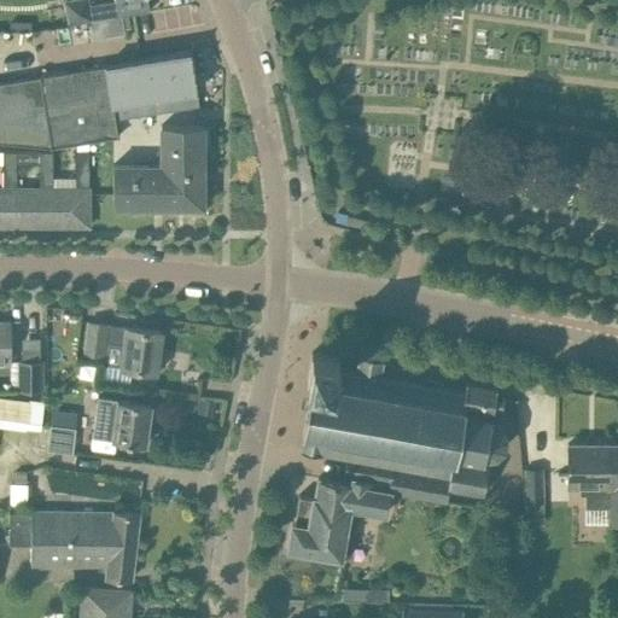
[(89,0),(64,0),(68,24),(92,21),(122,16),(120,1),(91,6),(89,0)]
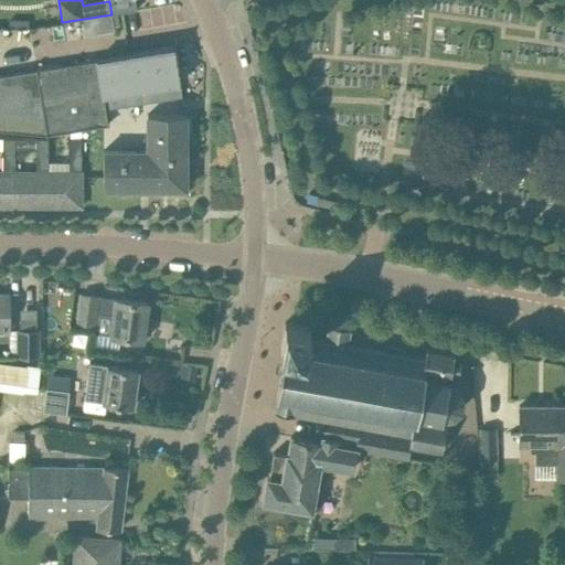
[(174,46),(0,74),(0,130),(46,135),(106,125),(108,125),(106,108),(104,95),(117,93),(129,91),(141,88),(155,86),(167,85),(180,83),(181,83),(174,46)]
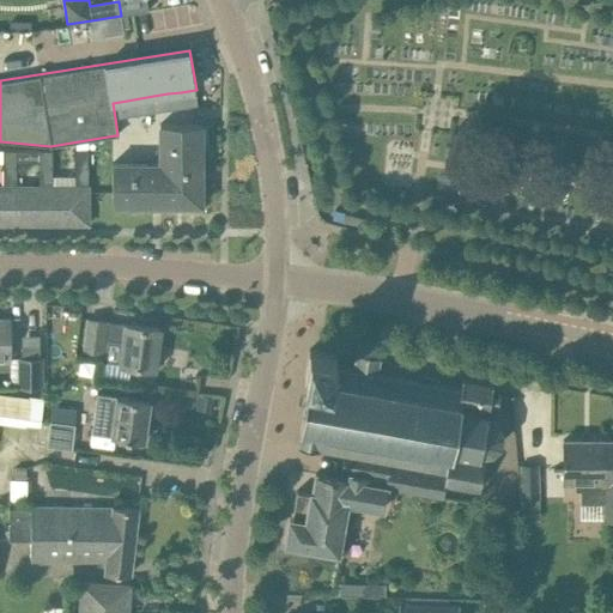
[(195,90),(181,92),(183,107),(198,105),(195,90)]
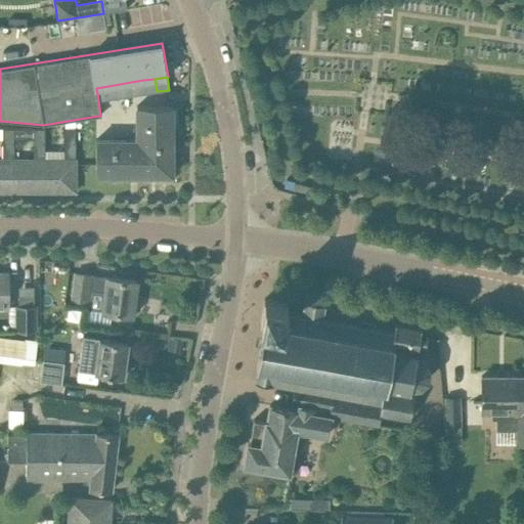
[(143,80),(145,93),(157,91),(155,79),(143,80)]
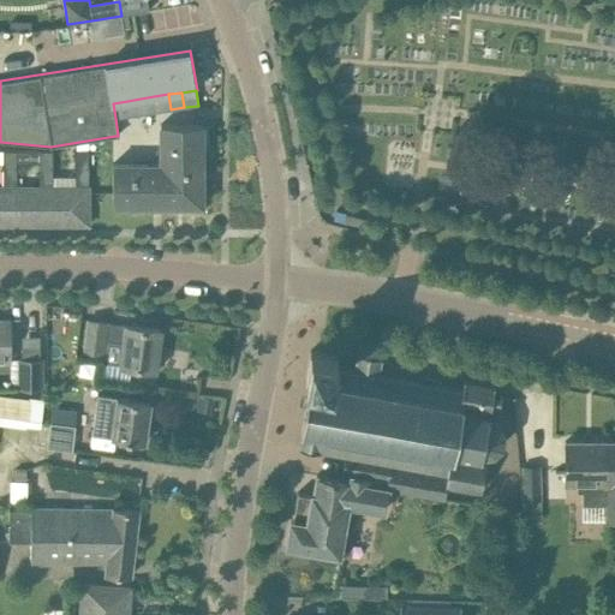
[(154,96),(156,112),(171,109),(168,94),(154,96)]
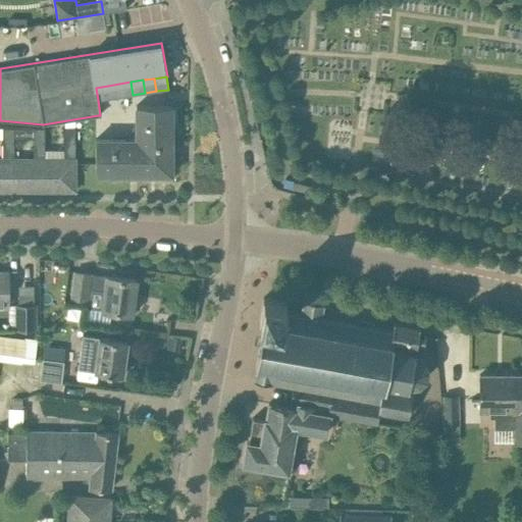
[(119,84),(121,97),(133,95),(131,82),(119,84)]
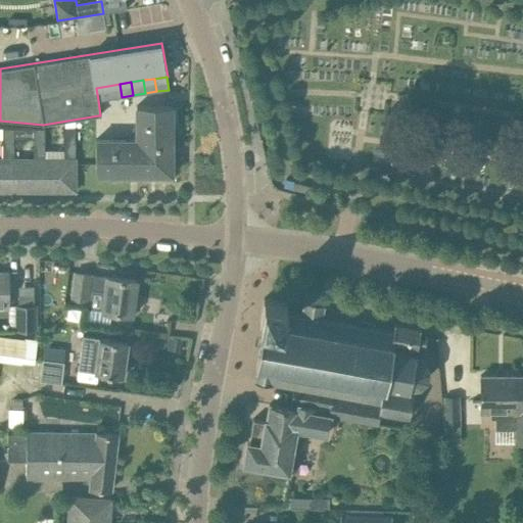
[(108,86),(110,99),(122,97),(120,84),(108,86)]
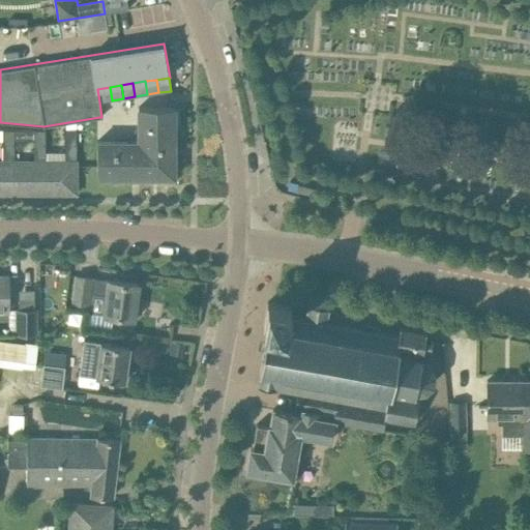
[(110,87),(97,89),(99,101),(112,100),(110,87)]
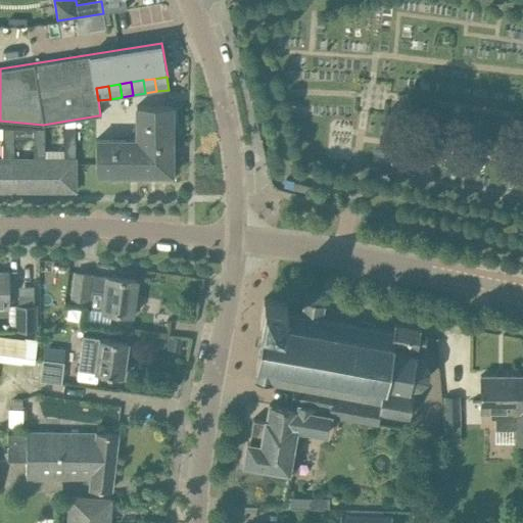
[(137,175),(173,175),(172,144),(164,144),(164,141),(172,140),(172,105),(136,105),(135,138),(96,139),(96,175),(131,175),(131,171),(137,171),(137,175)]
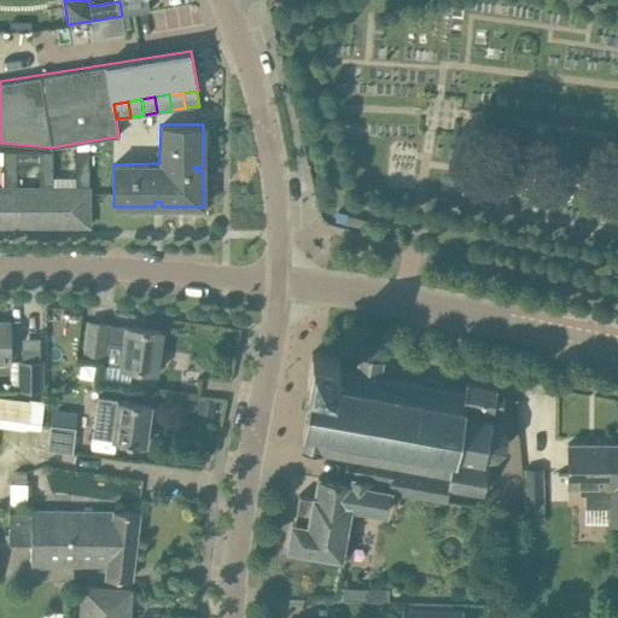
[(17,151),(10,151),(3,151),(3,163),(3,187),(0,187),(0,225),(17,226),(17,187),(17,163),(17,151)]
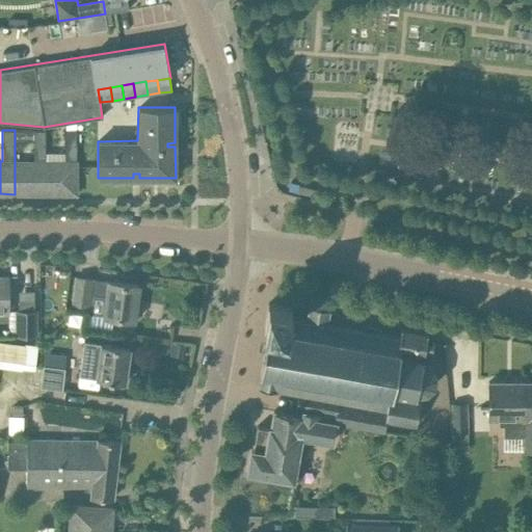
[(46,194),(46,161),(46,130),(33,130),(33,140),(34,161),(15,161),(15,194),(46,194)]
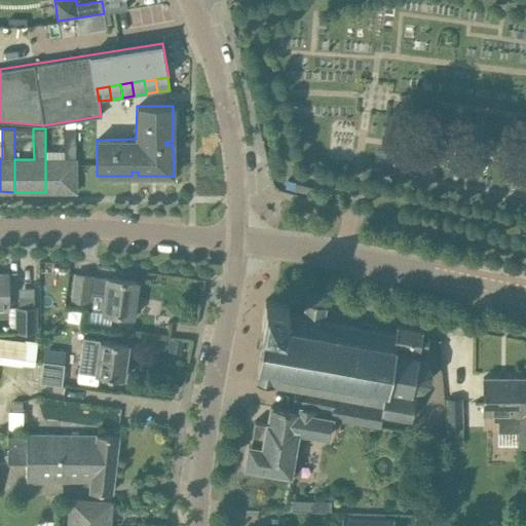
[(14,128),(14,139),(33,139),(33,128),(14,128)]
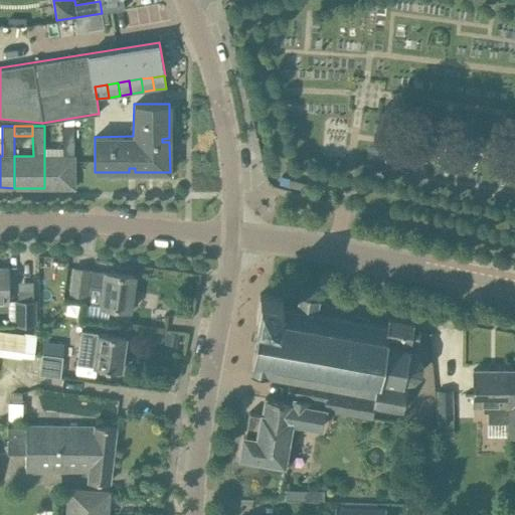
[(44,156),(44,188),(74,188),(74,126),(63,126),(63,156),(44,156)]
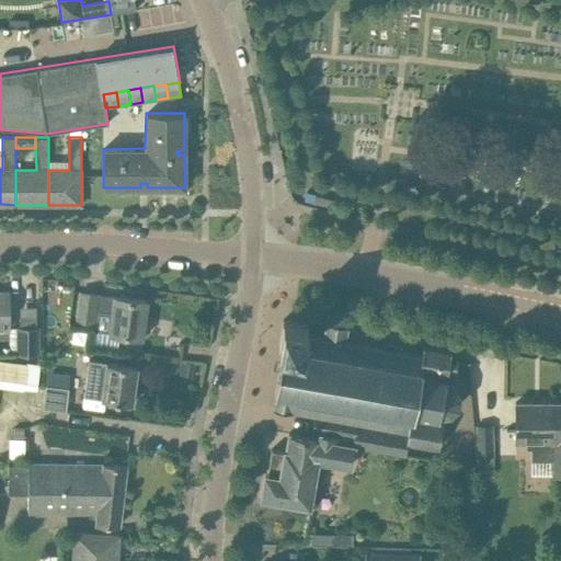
[(54,277),(52,289),(66,292),(67,279),(54,277)]
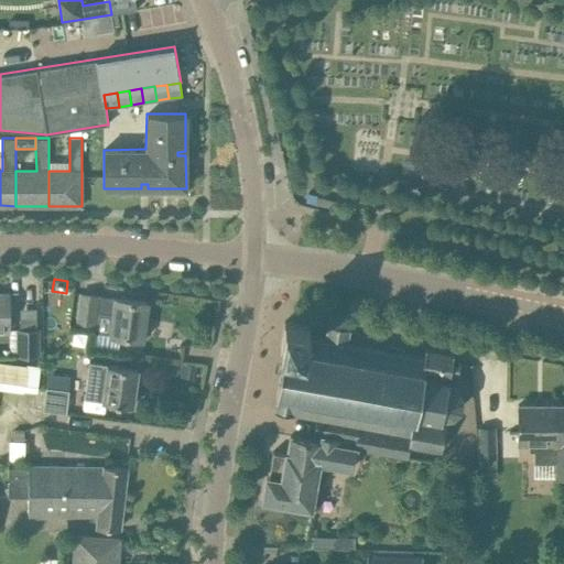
[(93,332),(142,338),(143,335),(145,335),(149,333),(150,321),(148,317),(145,317),(148,302),(80,293),(77,321),(95,323),(93,332)]
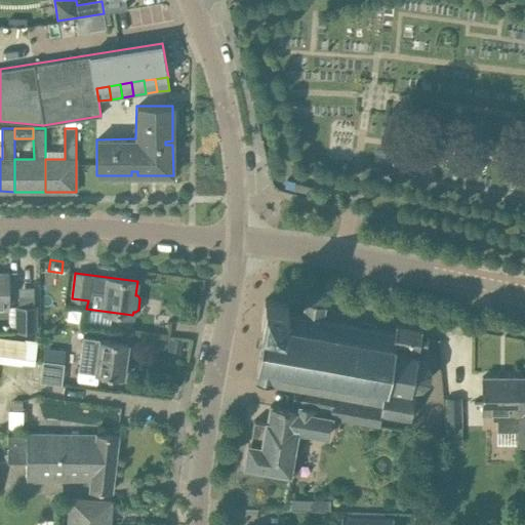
[(245,465),(266,468),(294,473),(301,430),(328,435),(331,417),(378,427),(381,412),(411,417),(414,396),(408,395),(409,390),(410,390),(411,388),(420,387),(428,379),(430,370),(426,362),(418,356),(418,355),(417,354),(417,350),(419,350),(419,348),(426,349),(428,336),(420,334),(421,329),(396,325),(395,332),(375,328),(376,323),(361,321),(360,326),(323,319),(325,306),(305,303),(303,316),(286,313),(287,304),(265,299),(260,322),(265,323),(256,367),(258,367),(256,381),(272,385),(272,384),(294,388),(291,405),(295,405),(294,409),(270,405),(267,422),(254,420),(249,445),(245,465)]
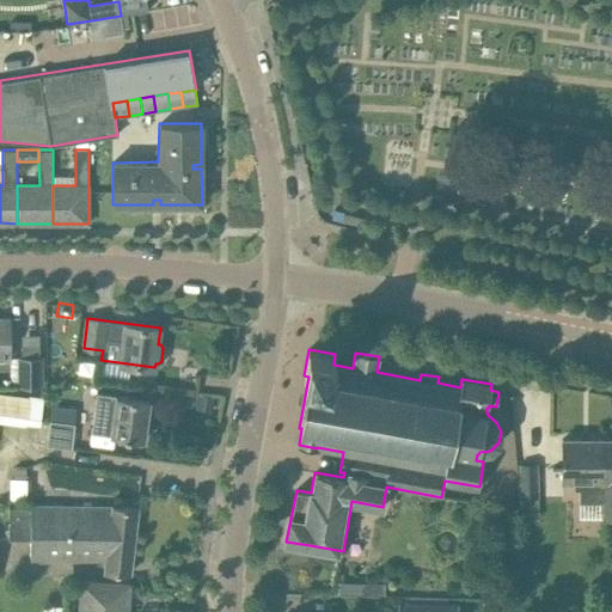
[(19,393),(41,393),(41,357),(19,357),(19,393)]
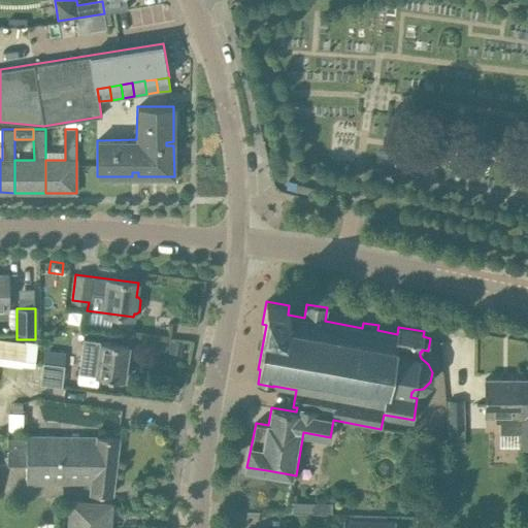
[(38,345),(0,339),(0,364),(23,367),(24,365),(32,366),(33,365),(36,365),(38,345)]
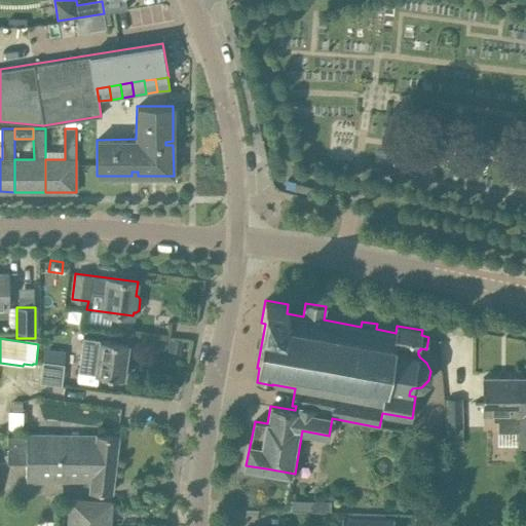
[(84,338),(79,372),(123,378),(128,344),(84,338)]
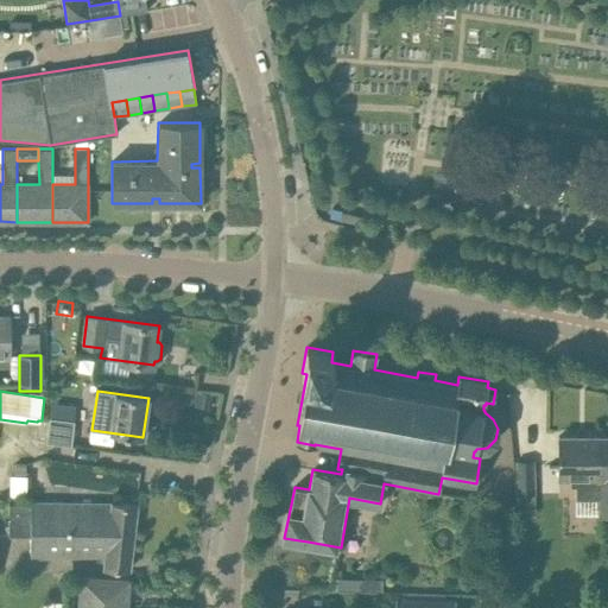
[(210,406),(211,393),(197,391),(196,405),(210,406)]
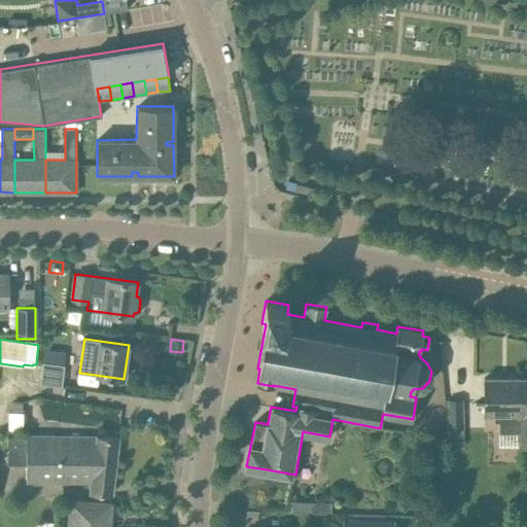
[(39,382),(62,385),(65,365),(61,365),(41,362),(39,382)]
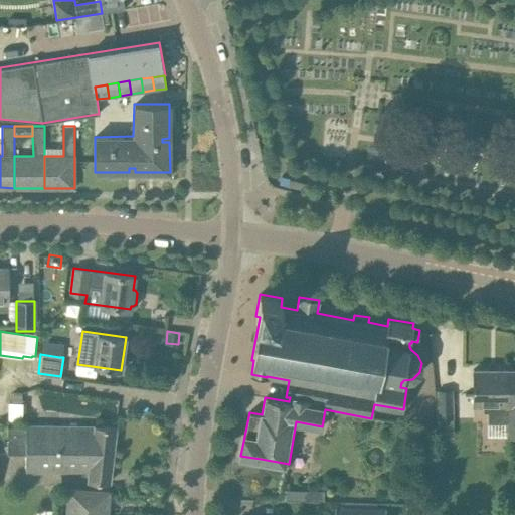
[(514,368),(474,369),(474,407),(483,406),(483,412),(488,412),(488,423),(508,423),(508,416),(512,416),(512,399),(508,399),(508,387),(514,386),(514,368)]
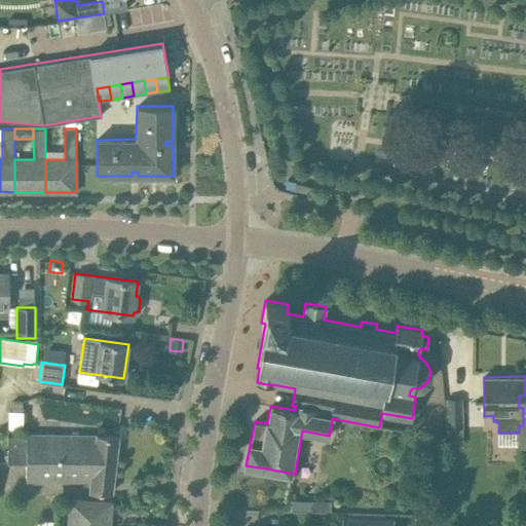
[(462,399),(447,400),(447,429),(462,428),(462,399)]
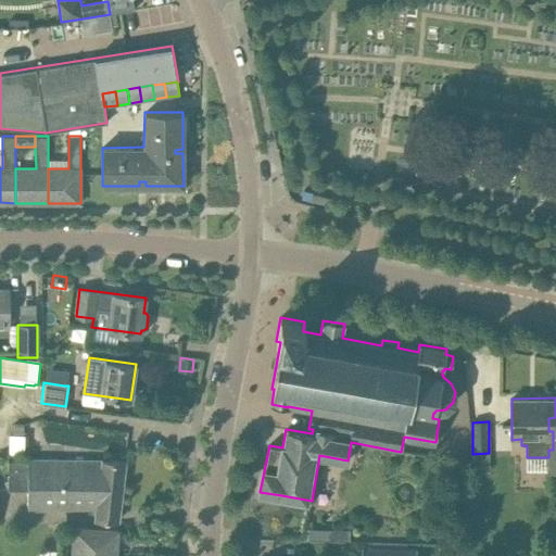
[(96,519),(118,520),(123,489),(64,488),(64,483),(43,482),(43,463),(28,462),(28,463),(9,462),(8,491),(27,490),(27,509),(97,507),(96,519)]
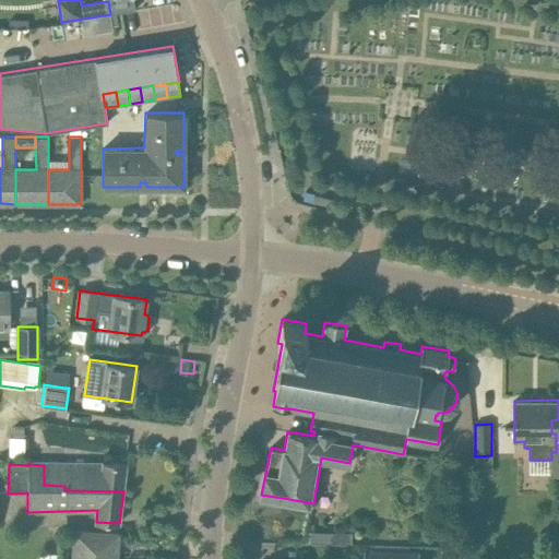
[(64,490),(123,491),(127,464),(28,464),(44,465),(44,485),(64,486),(64,490)]
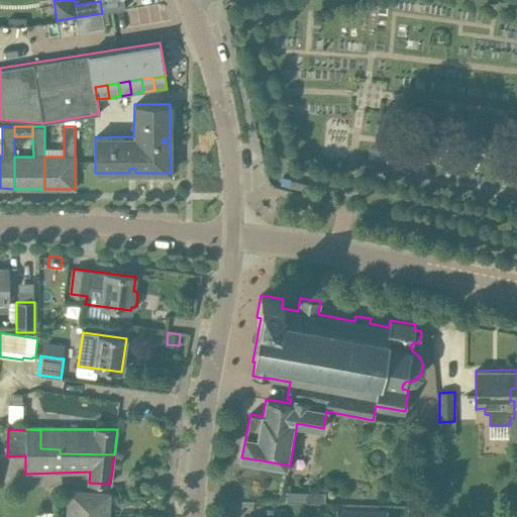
[(107,516),(109,494),(70,491),(67,516),(107,516)]
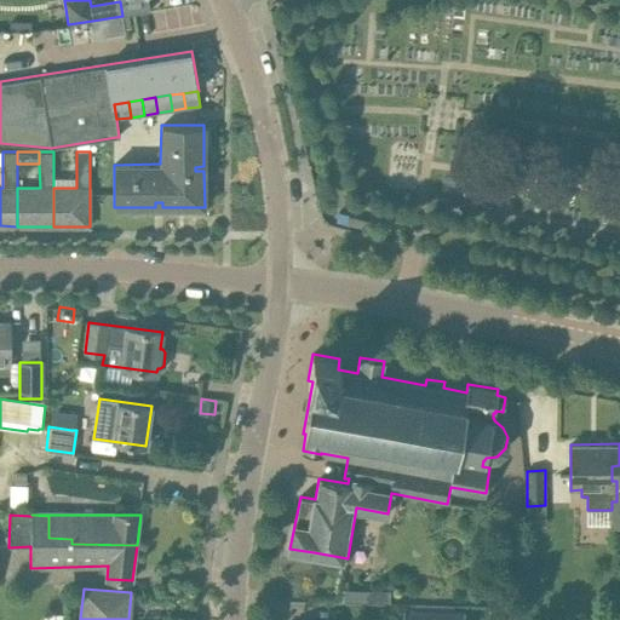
[(491,618),(514,618),(515,607),(491,607),(491,618)]
